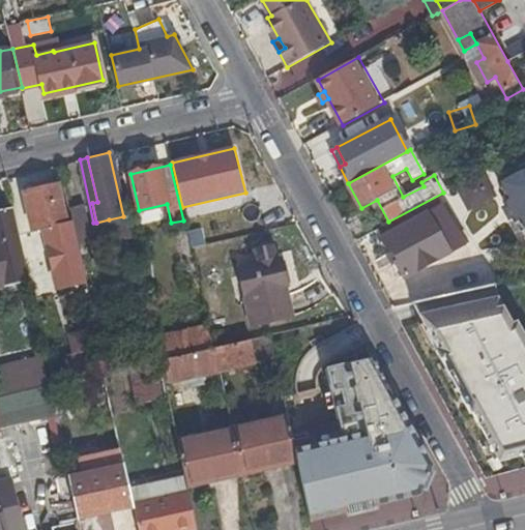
[(465,193),(476,210),(502,195),(491,176),(465,193)]
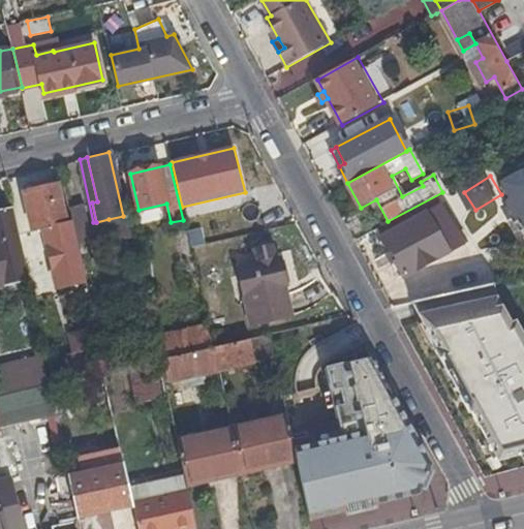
[(59,186),(20,194),(28,231),(67,222),(59,186)]
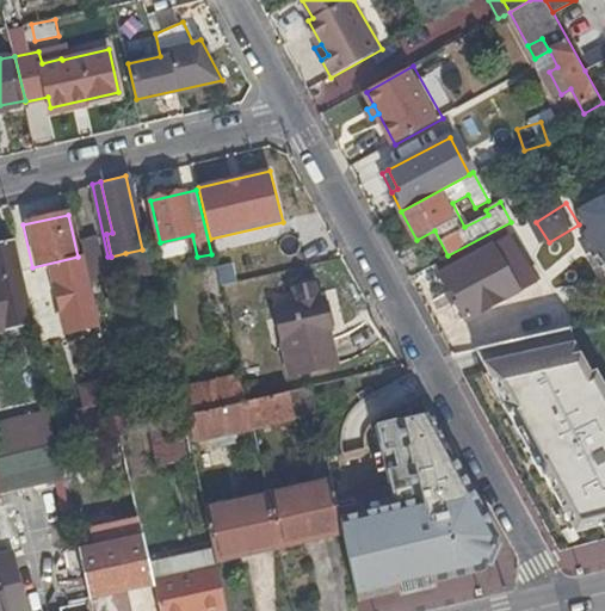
[(79,239),(88,283),(106,278),(97,235),(79,239)]
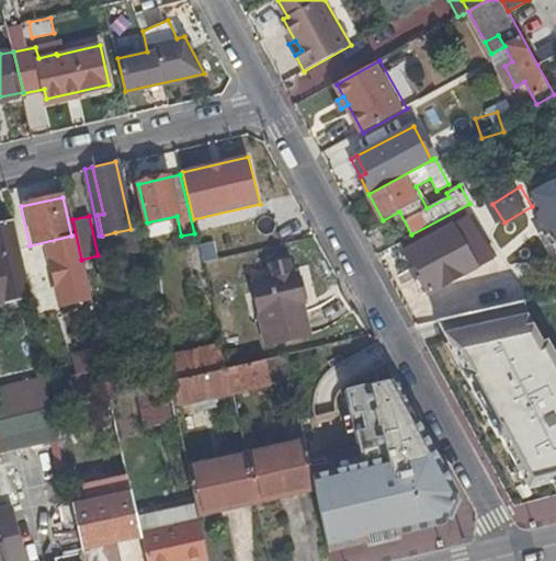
[(0,302),(31,296),(13,219),(0,221),(0,302)]
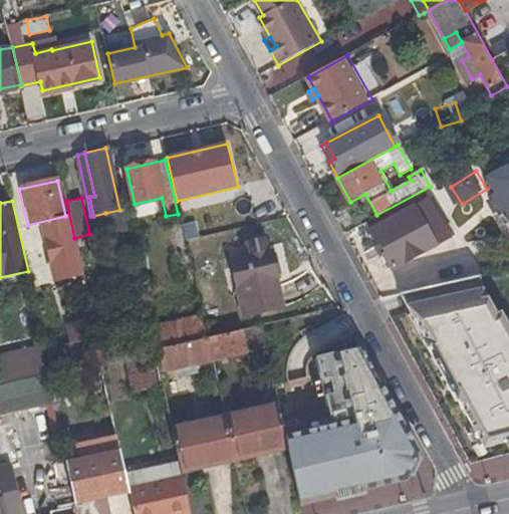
[(442,249),(417,207),(369,234),(394,276),(442,249)]
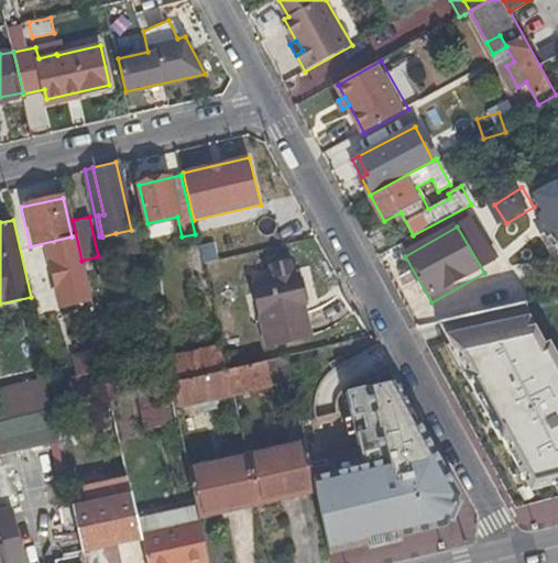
[(131,230),(116,233),(121,253),(140,249),(135,229),(131,230)]
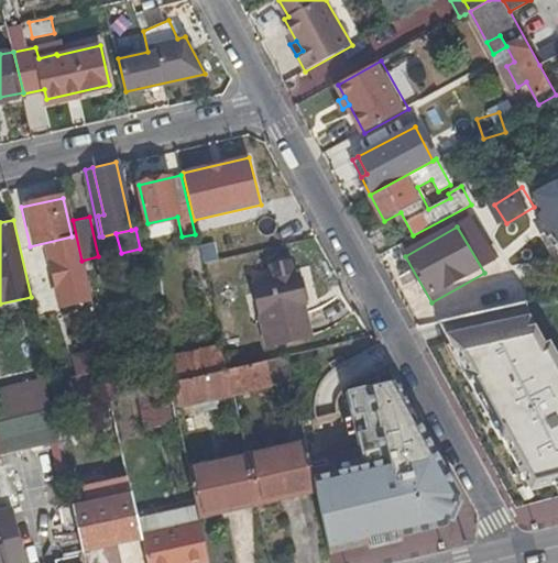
[(274,277),(254,283),(269,343),(307,333),(299,300),(303,299),(292,256),(270,262),(274,277)]
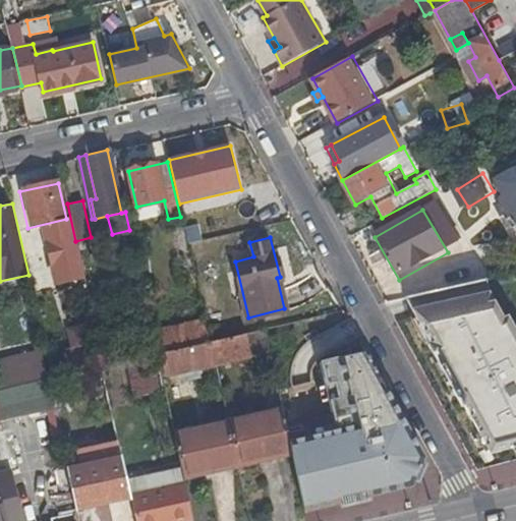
[(488,277),(406,295),(412,313),(417,312),(432,341),(431,342),(463,405),(465,404),(490,452),(514,446),(513,443),(515,442),(515,328),(509,315),(505,317),(490,290),(488,277)]
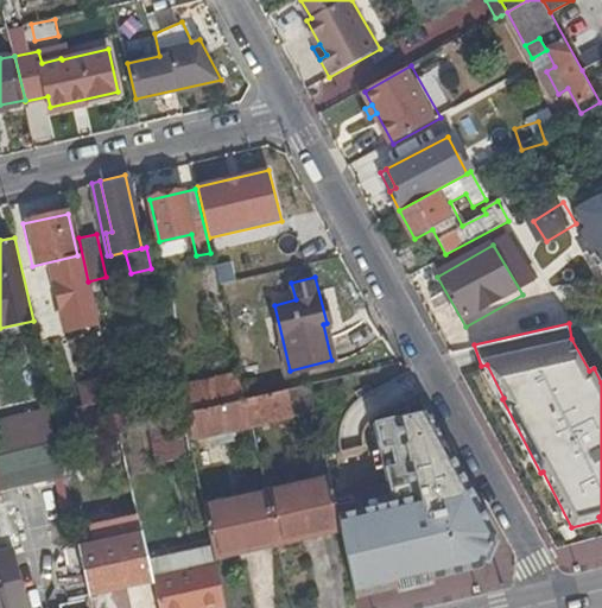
[(178,392),(182,411),(187,410),(244,397),(239,378),(178,392)]
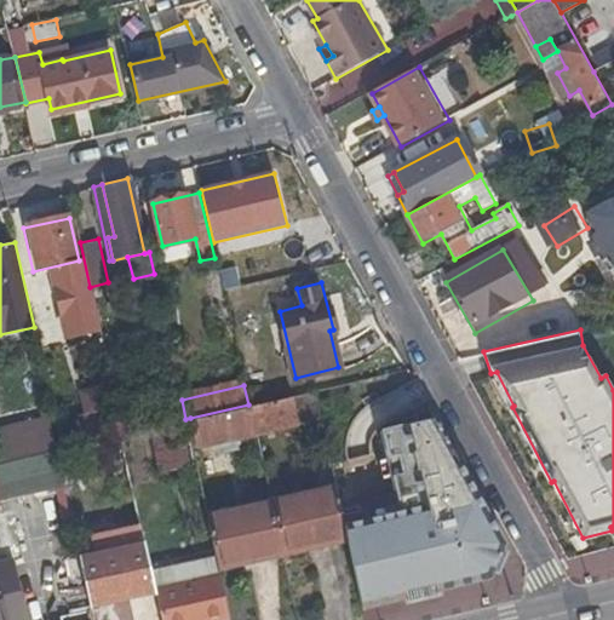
[(248,405),(253,432),(321,418),(315,390),(248,405)]
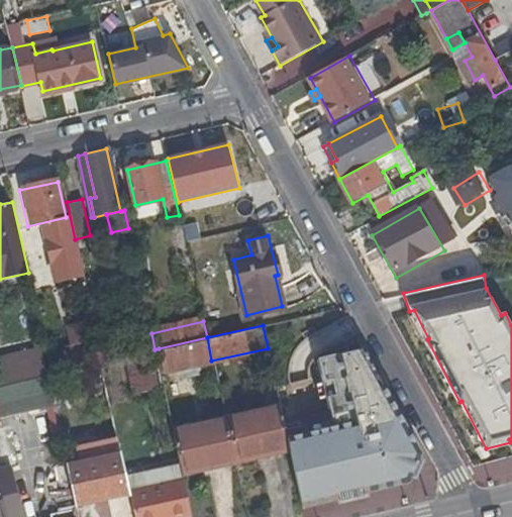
[(207,337),(159,348),(164,372),(211,360),(207,337)]
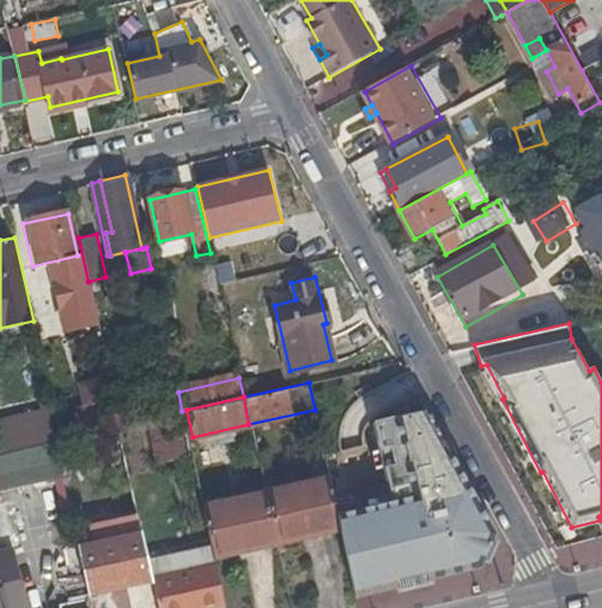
[(0,419),(0,447),(1,453),(51,441),(55,441),(48,409),(0,419)]
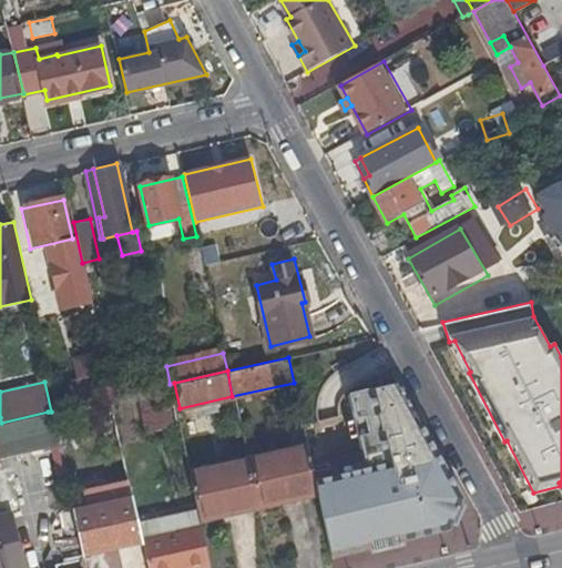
[(366,468),(316,480),(317,488),(333,556),(373,546),(371,540),(399,534),(401,538),(449,527),(460,497),(420,423),(415,426),(408,413),(412,409),(404,394),(398,383),(348,394),(366,468)]
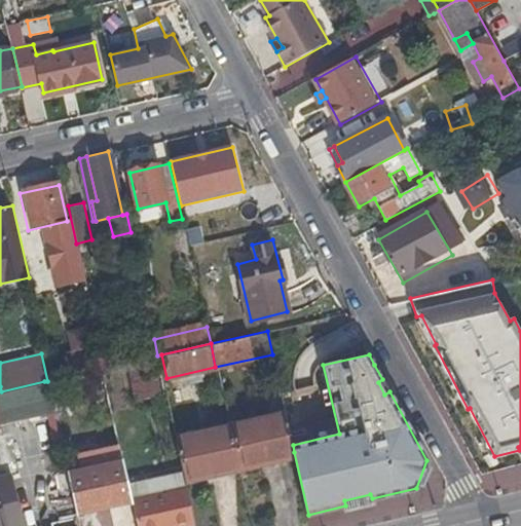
[(163,389),(155,357),(129,362),(137,396),(163,389)]
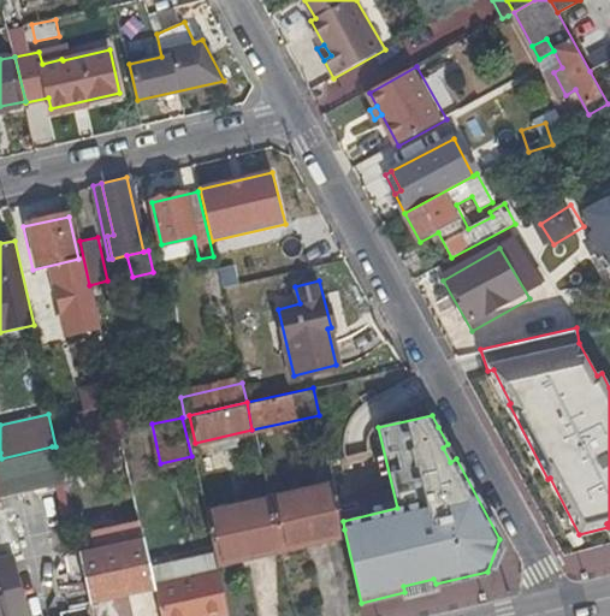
[(456,458),(448,444),(443,448),(450,462),(456,458)]
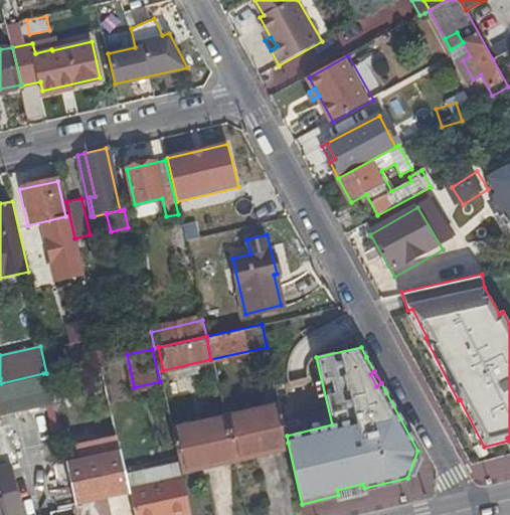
[(1,383),(0,382),(0,414),(50,403),(43,373),(1,383)]
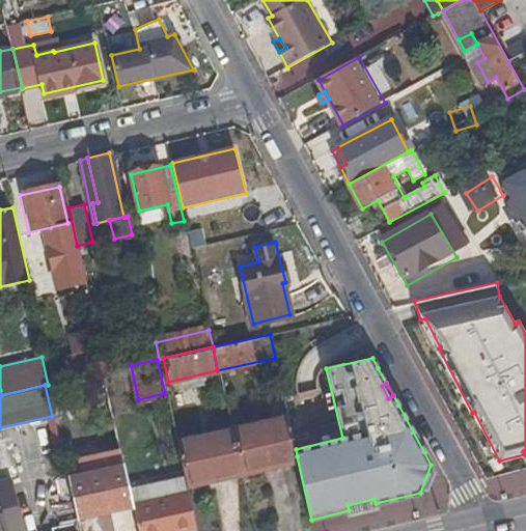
[(287,416),(230,429),(240,469),(297,456),(296,449),(287,416)]
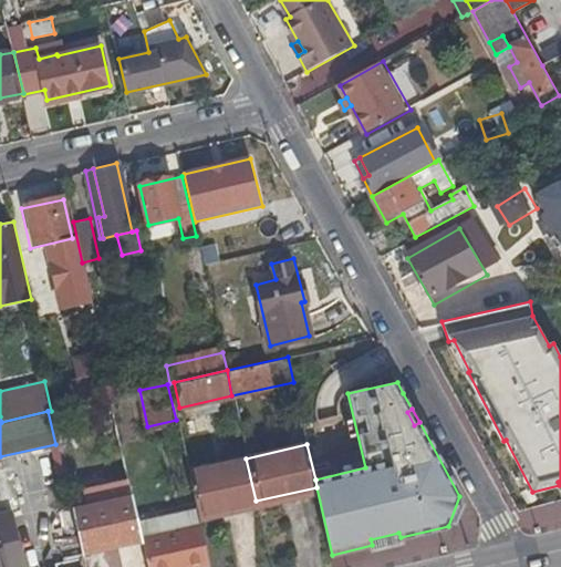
[(256,501),(246,459),(188,472),(197,514),(256,501)]
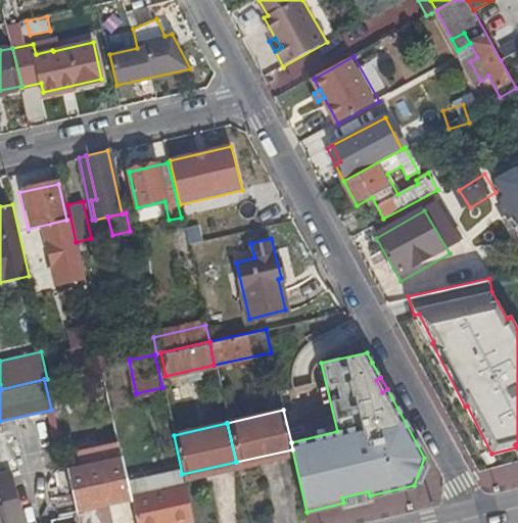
[(66,470),(77,512),(129,500),(129,497),(118,445),(98,450),(101,462),(66,470)]
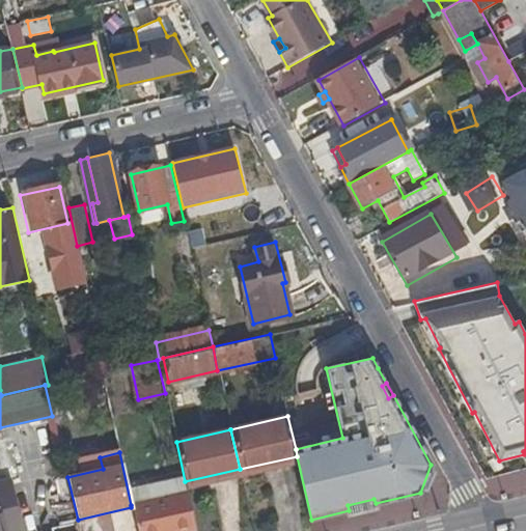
[(188,492),(131,505),(131,507),(136,530),(194,530),(196,530),(188,492)]
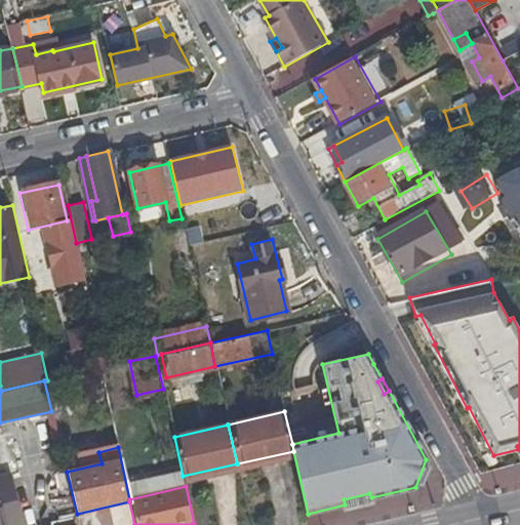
[(344,499),(345,505),(362,500),(371,497),(369,493),(344,499)]
